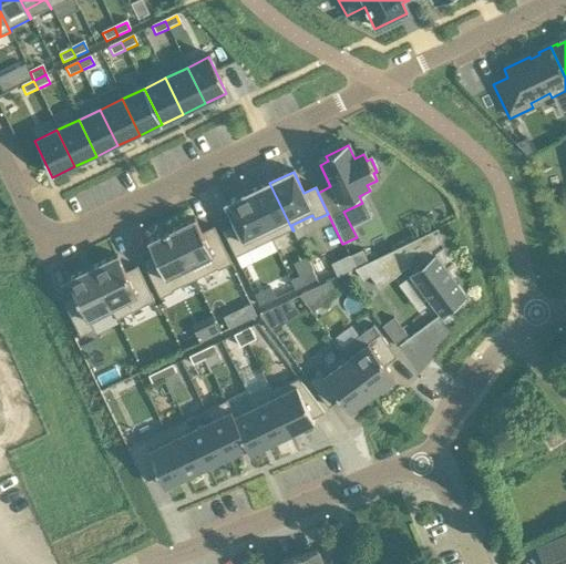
[(292,231),(269,183),(247,194),(270,242),(292,231)]
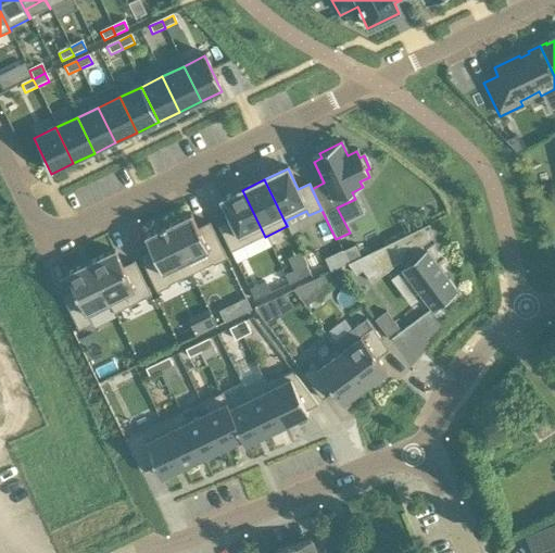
[(265,237),(242,190),(219,201),(230,223),(218,228),(230,253),(265,237)]
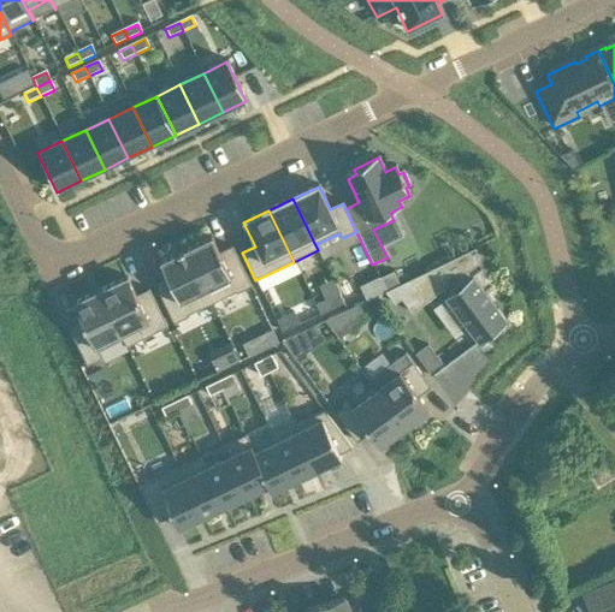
[(211,238),(185,251),(211,306),(235,293),(236,295),(250,287),(231,248),(218,254),(211,238)]
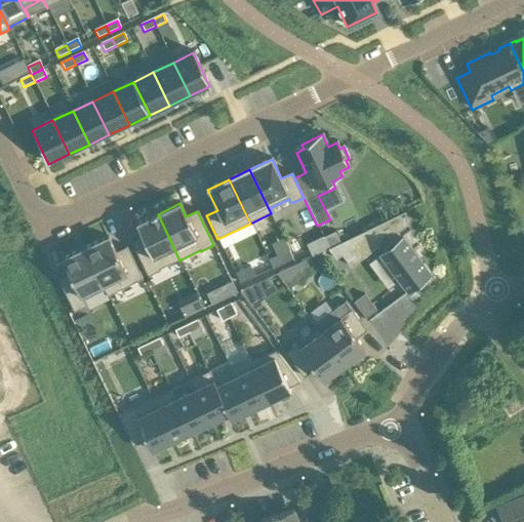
[(405,212),(334,246),(350,268),(377,248),(380,252),(378,253),(408,293),(409,292),(407,289),(412,286),(414,288),(431,276),(409,247),(412,244),(409,231),(400,234),(396,229),(408,226),(405,212)]
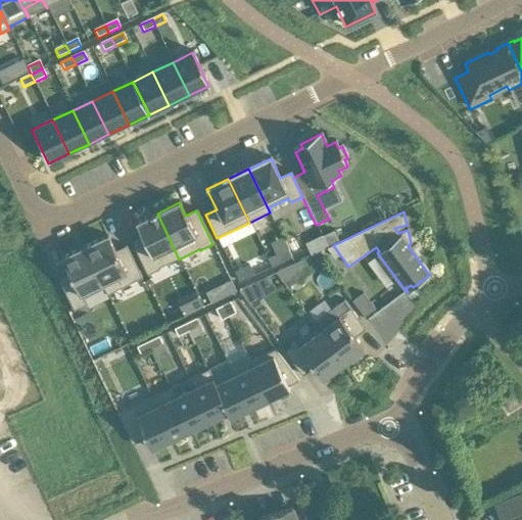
[(179,260),(157,214),(135,224),(141,237),(131,243),(147,277),(159,271),(158,269),(179,260)]
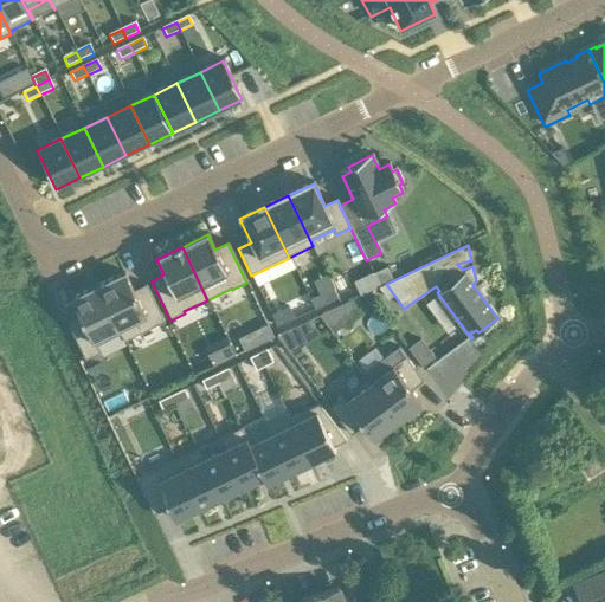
[(124,274),(98,287),(124,342),(163,323),(146,285),(133,292),(124,274)]
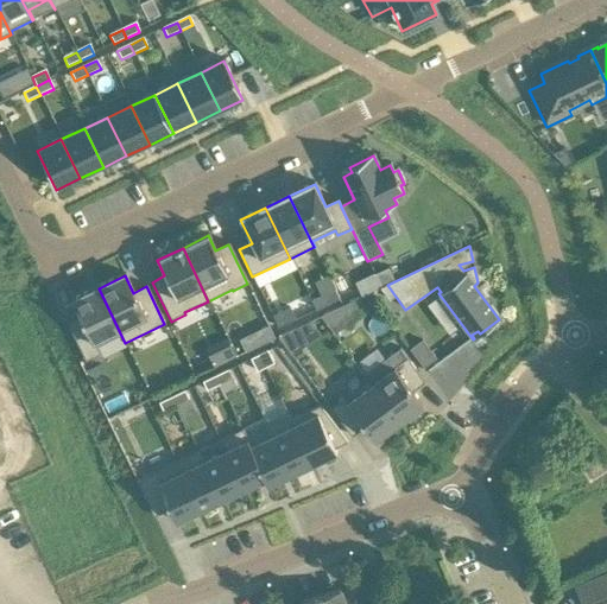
[(374,275),(358,284),(364,297),(380,288),(374,275)]
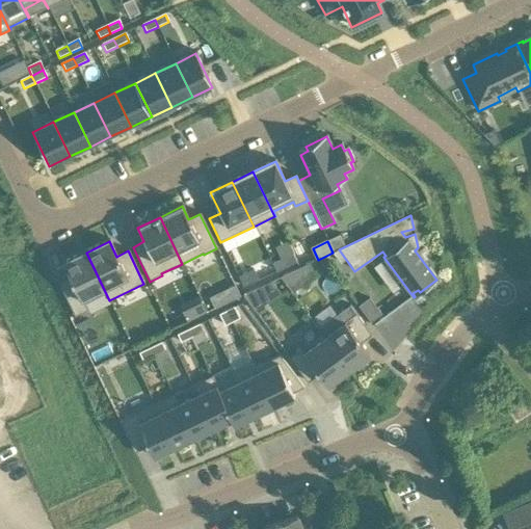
[(109,300),(86,253),(62,263),(70,280),(59,285),(75,317),(87,311),(84,305),(105,295),(108,300),(109,300)]
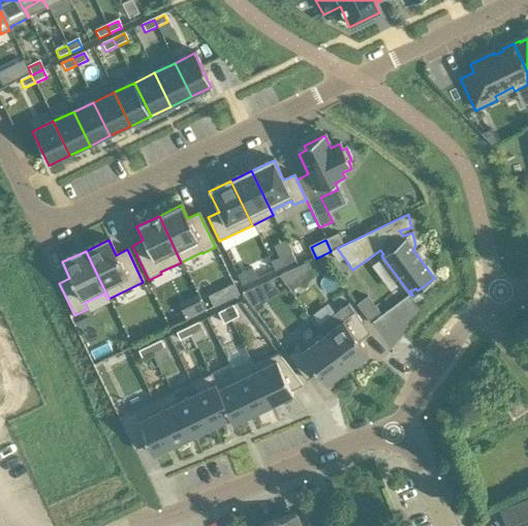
[(294,261),(291,254),(280,259),(283,267),(294,261)]
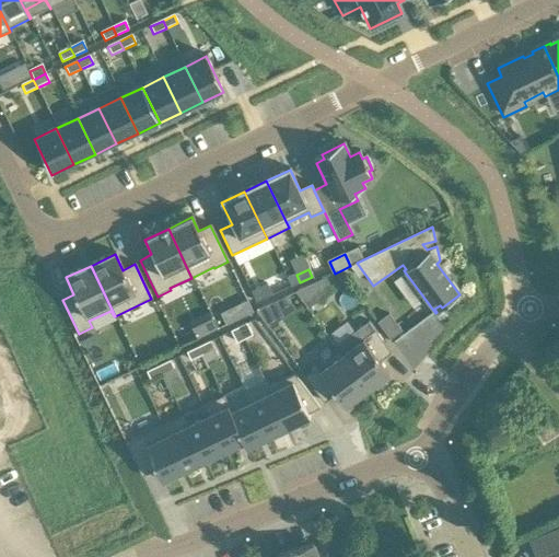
[(265,285),(249,292),(256,304),(271,297),(265,285)]
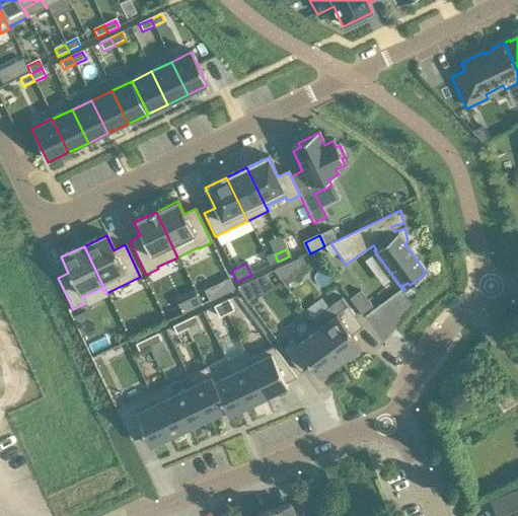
[(274,272),(285,287),(296,279),(286,266),(274,272)]
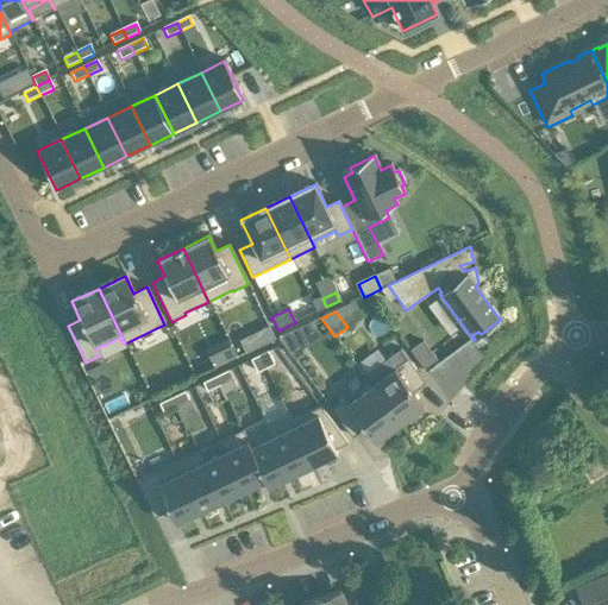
[(245,353),(274,340),(269,329),(240,341),(245,353)]
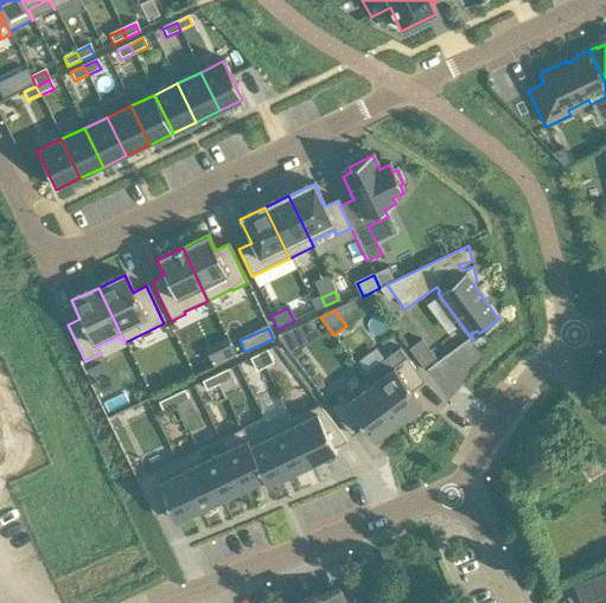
[(267,351),(259,355),(265,369),(273,364),(267,351)]
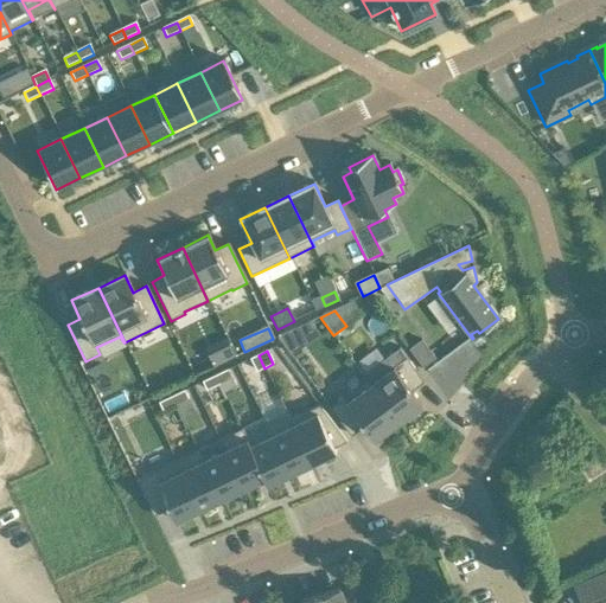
[(249,359),(256,372),(265,369),(259,355),(249,359)]
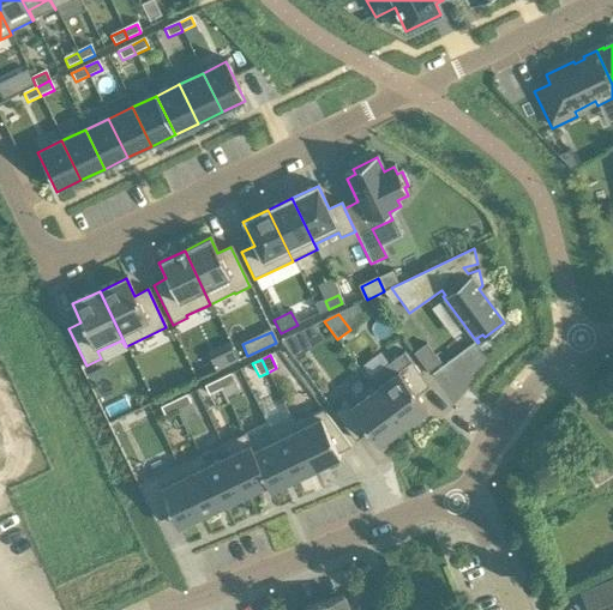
[(416,397),(428,387),(410,363),(374,390),(371,385),(370,386),(402,429),(426,411),(416,397)]
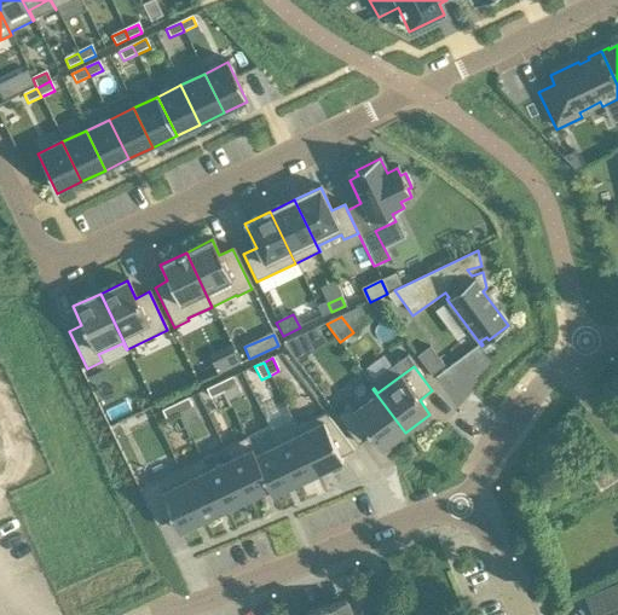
[(232,377),(219,384),(223,393),(236,387),(232,377)]
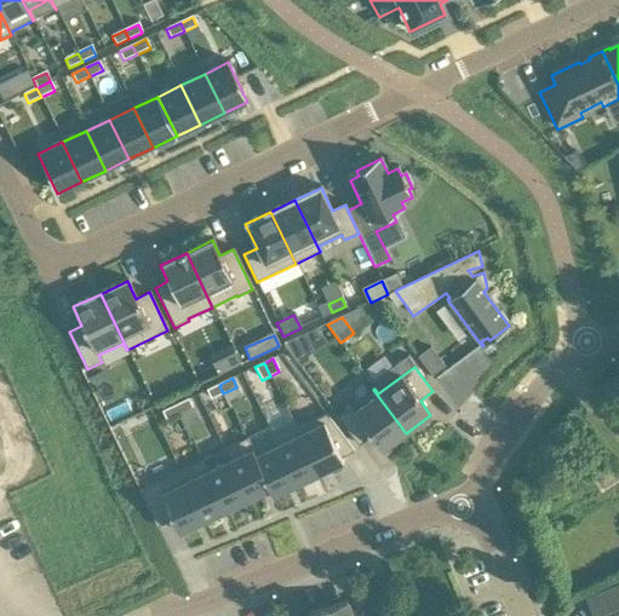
[(219,385),(206,391),(211,399),(223,393),(219,385)]
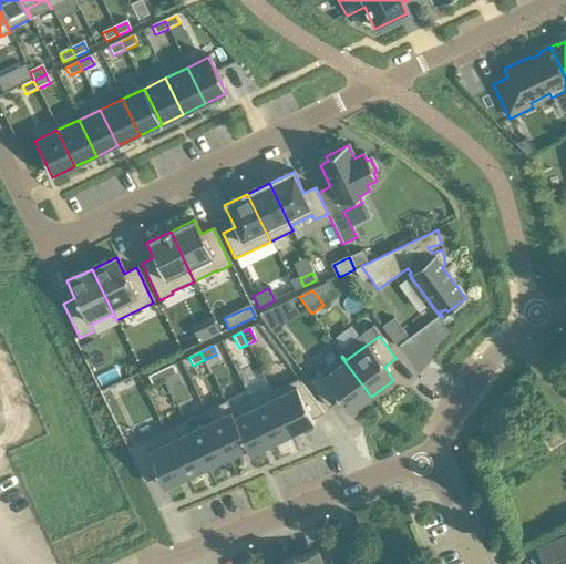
[(371,397),(341,357),(308,382),(328,409),(340,400),(349,413),(371,397)]
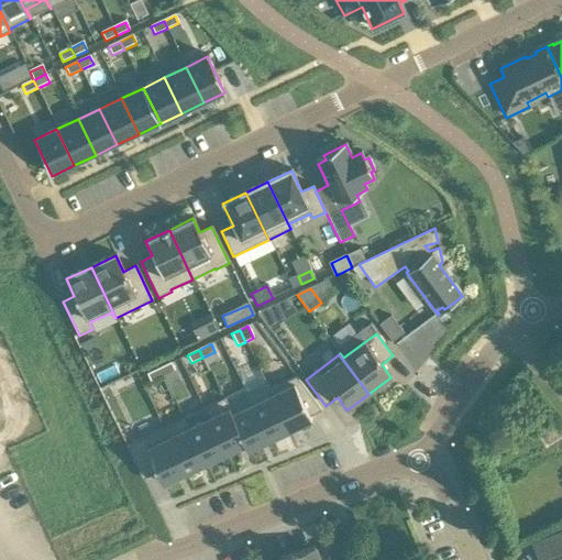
[(171,363),(158,369),(163,377),(175,371),(171,363)]
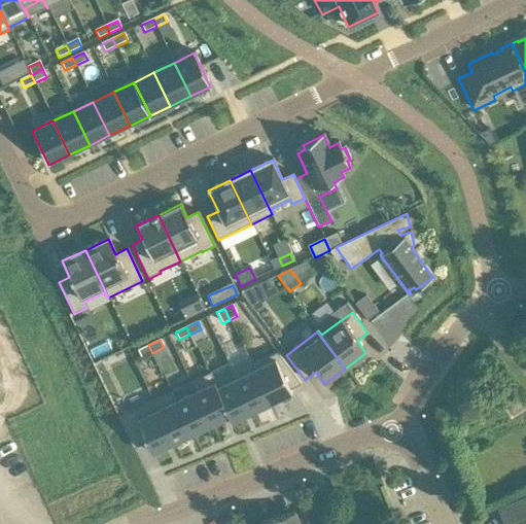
[(148,345),(137,351),(141,358),(152,353),(148,345)]
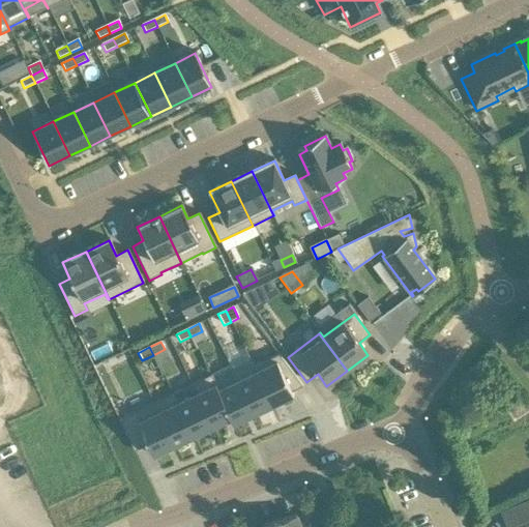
[(302,387),(284,362),(278,355),(254,368),(252,362),(251,363),(271,407),(293,397),(291,392),(302,387)]
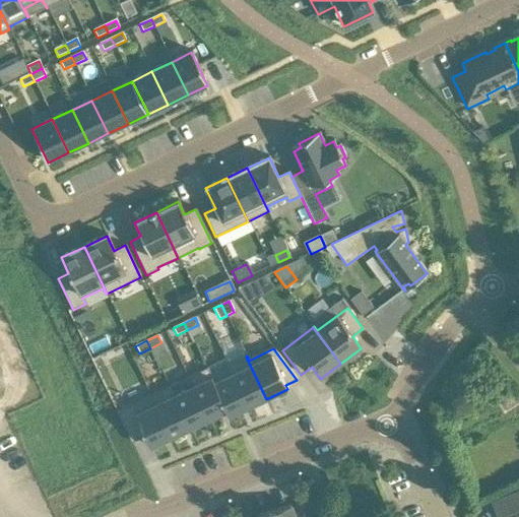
[(266,399),(246,357),(228,366),(248,408),(266,399)]
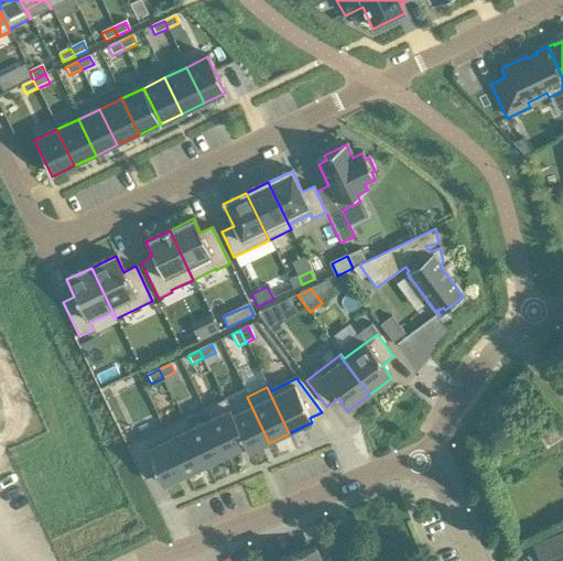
[(269,443),(247,397),(246,397),(248,402),(230,410),(225,400),(224,400),(249,452),(269,443)]
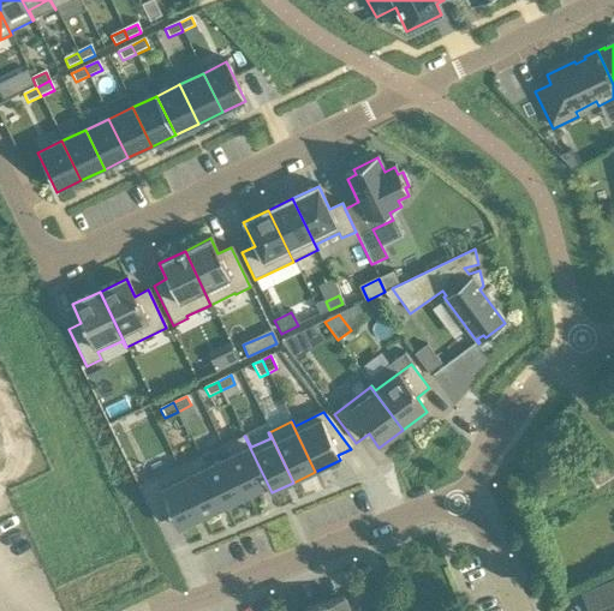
[(272,492),(244,436),(222,447),(246,497),(267,486),(270,493),(272,492)]
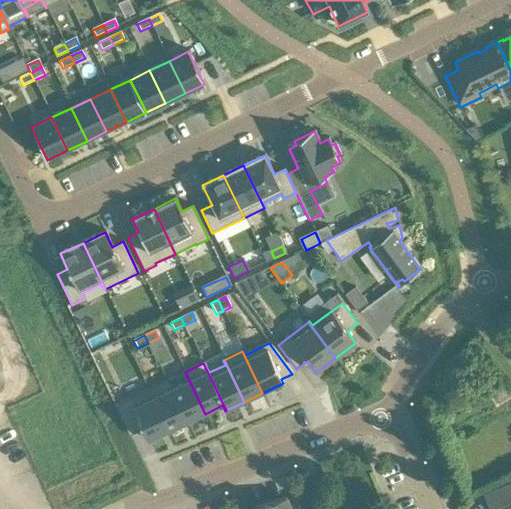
[(185,372),(166,381),(186,423),(205,414),(185,372)]
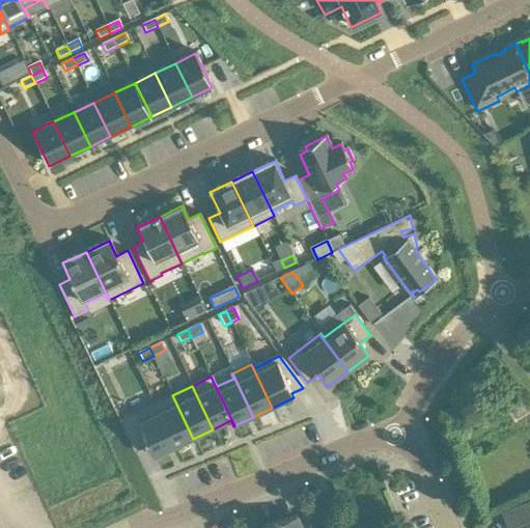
[(193,439),(172,395),(154,405),(174,448),(193,439)]
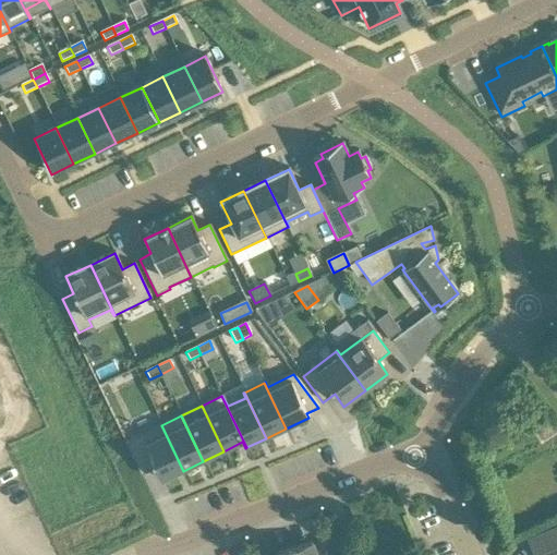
[(183,471),(161,425),(125,443),(141,475),(155,469),(161,481),(183,471)]
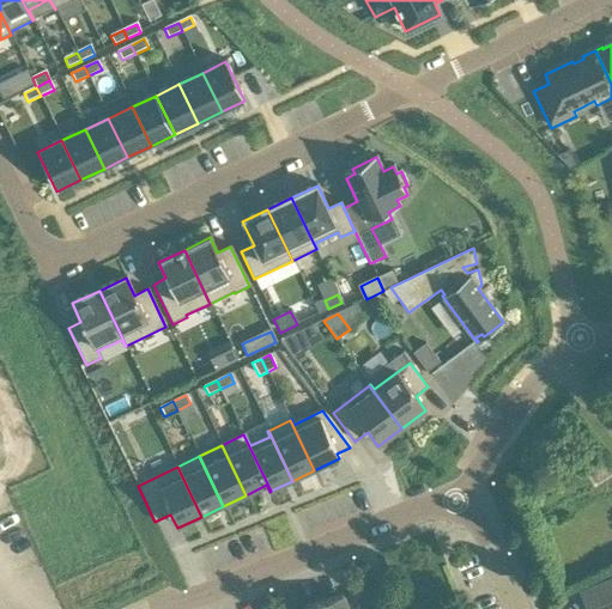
[(611,608),(611,580),(581,595),(587,608),(611,608)]
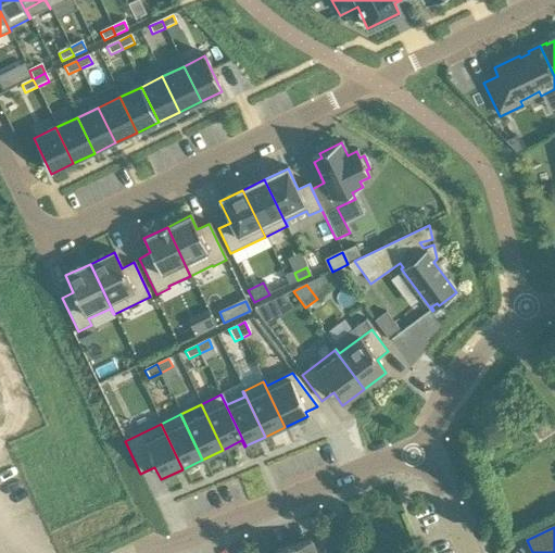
[(315,552),(310,541),(294,547),(294,545),(278,552),(315,552)]
